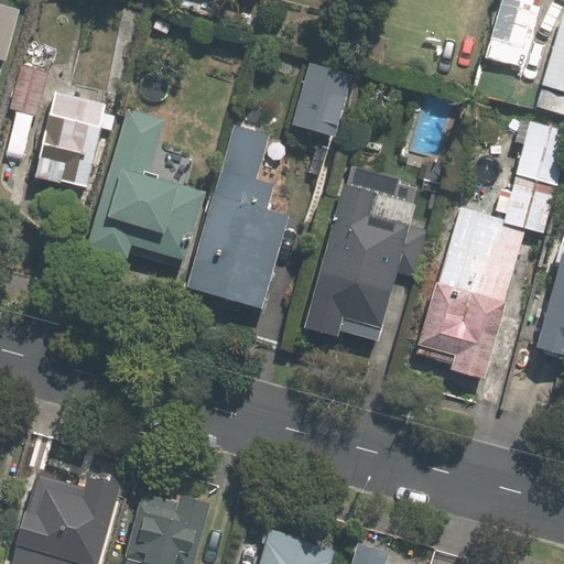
[(537,10),(500,0),(498,0),(483,60),(540,75),(531,107),(563,115),(563,19),(559,18),(554,34),(532,29),(537,10)]
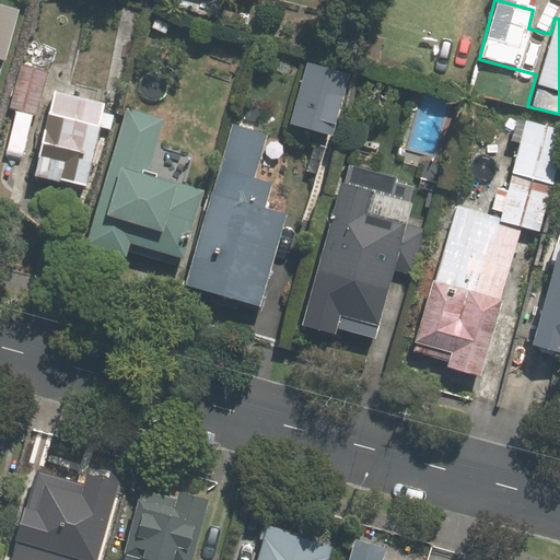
[(0,59),(6,61),(19,12),(0,7),(0,59)]
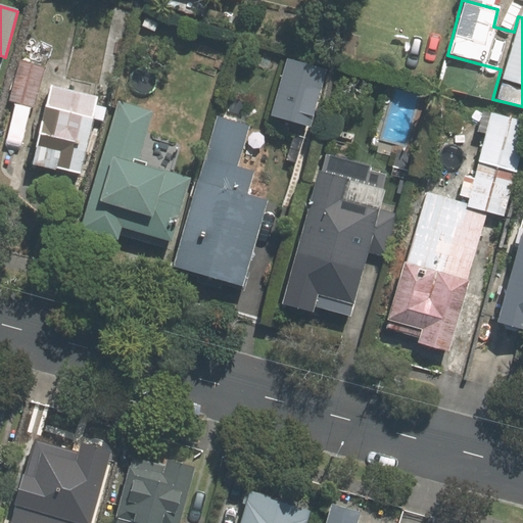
[(159,19),(147,15),(144,26),(157,30),(159,19)]
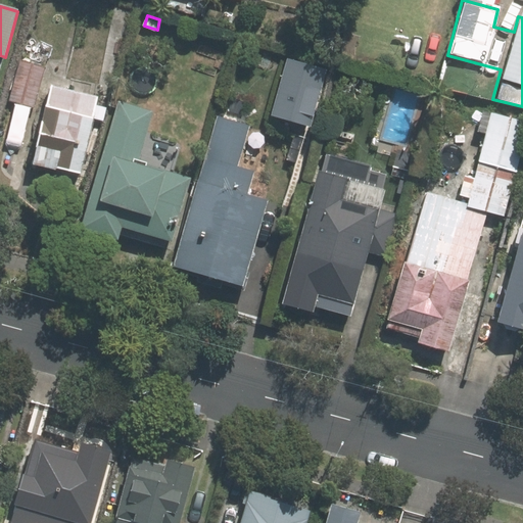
[(47,67),(21,60),(10,101),(36,108),(47,67)]
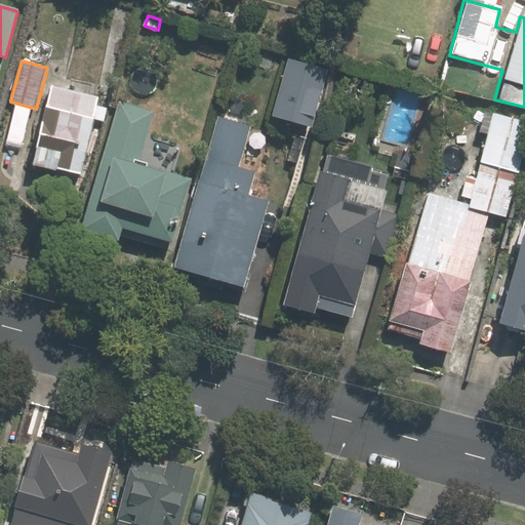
[(82,173),(94,117),(104,119),(107,105),(97,103),(99,92),(52,82),(34,163),(82,173)]
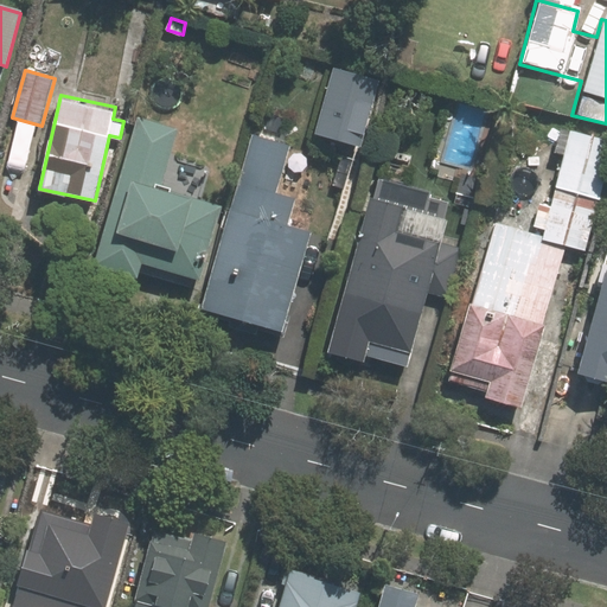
[(136,116),(96,263),(138,274),(141,263),(200,280),(221,205),(159,187),(176,127),(136,116)]
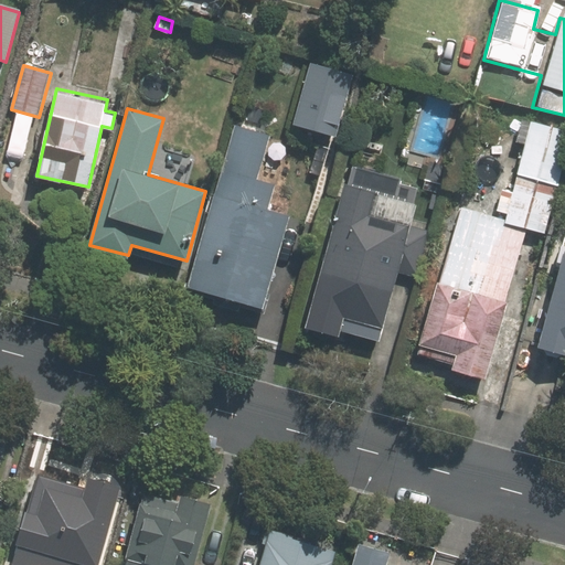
[(528,127),(481,114),(461,187),(458,187),(454,200),(459,201),(457,205),(461,206),(440,280),(439,279),(419,350),(457,360),(455,368),(488,376),(510,300),(498,298),(518,225),(543,233),(564,152),(564,127),(530,118),(528,127)]
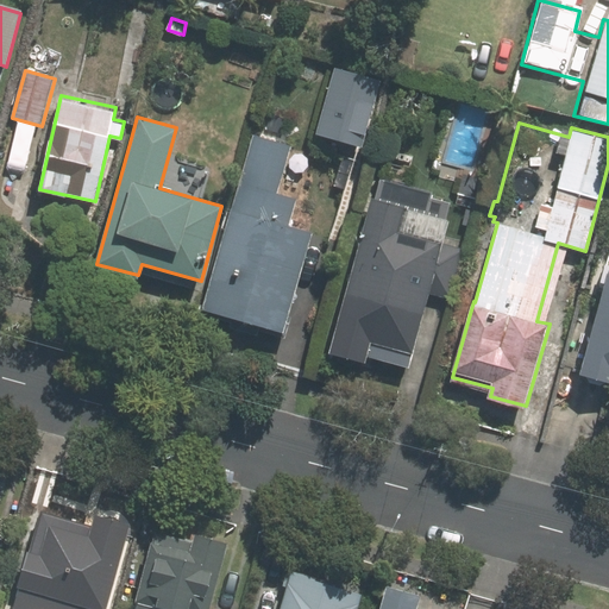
[(256,135),(209,307),(290,330),(316,232),(294,225),(301,196),(282,192),(294,144),(256,135)]
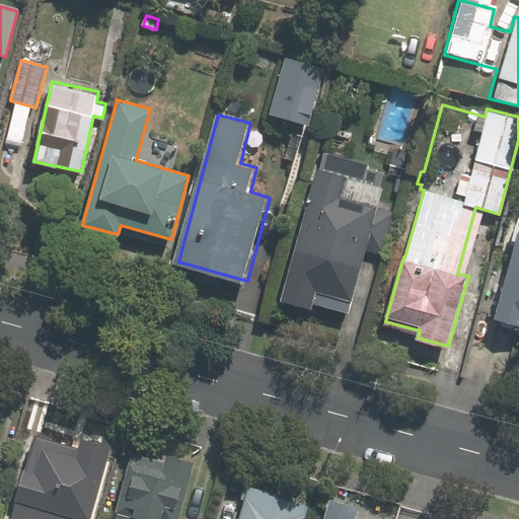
[(269,173),(300,182),(311,139),(280,130),(269,173)]
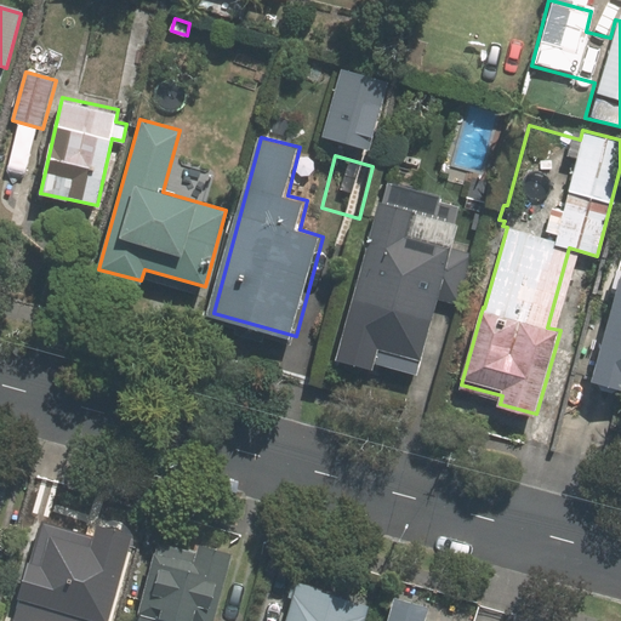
[(451,301),(465,251),(446,245),(448,241),(406,229),(411,208),(380,199),(337,355),(372,365),(374,360),(412,371),(433,296),(451,301)]
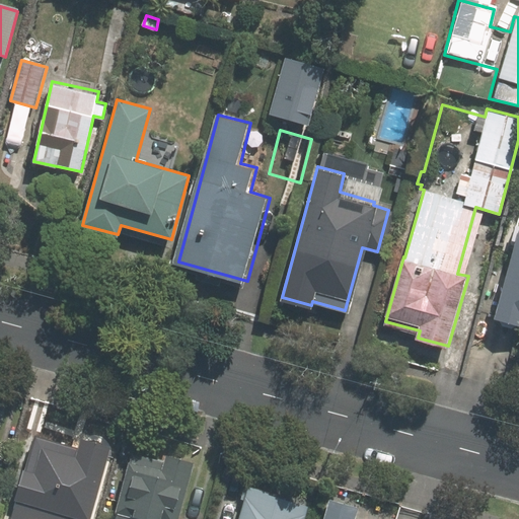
[(518,228),(495,317),(518,323),(518,228)]
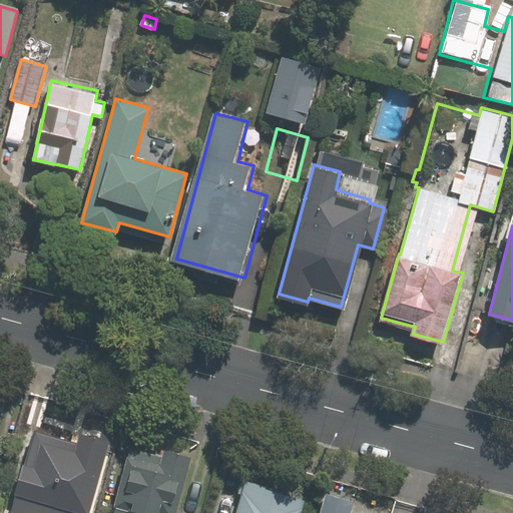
[(92,512),(112,442),(84,434),(81,443),(34,429),(11,512),(92,512)]
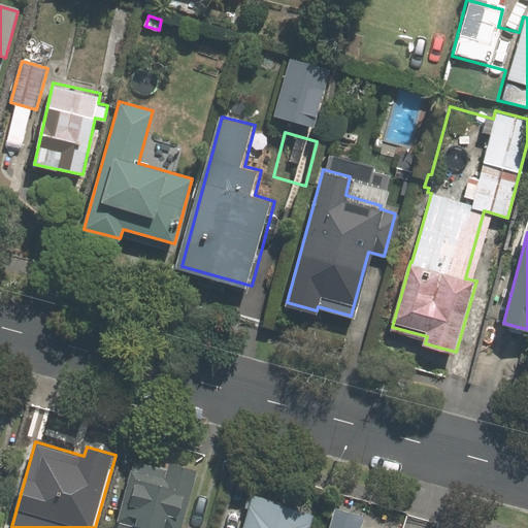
[(166,471),(132,462),(114,527),(180,527),(197,470),(168,462),(166,471)]
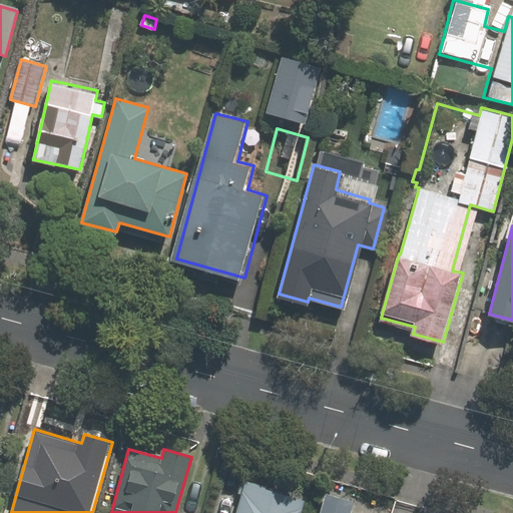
[(300,512),(304,497),(245,481),(236,512),(300,512)]
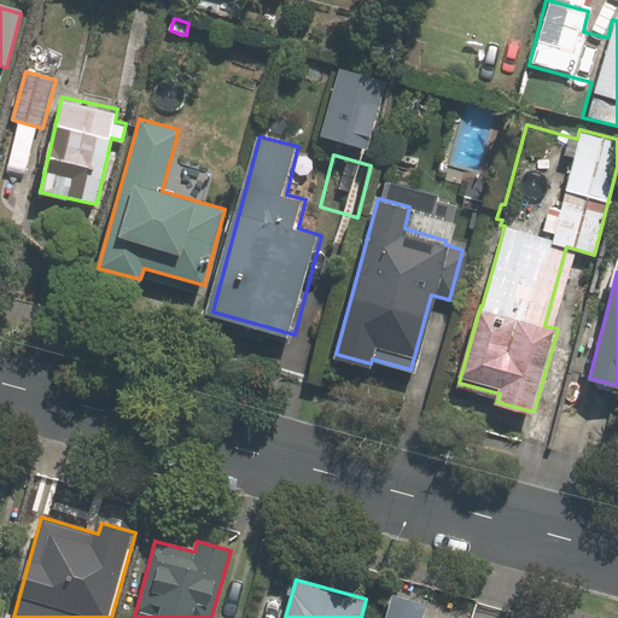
[(392,595),(385,617),(417,617),(421,604),(392,595)]
